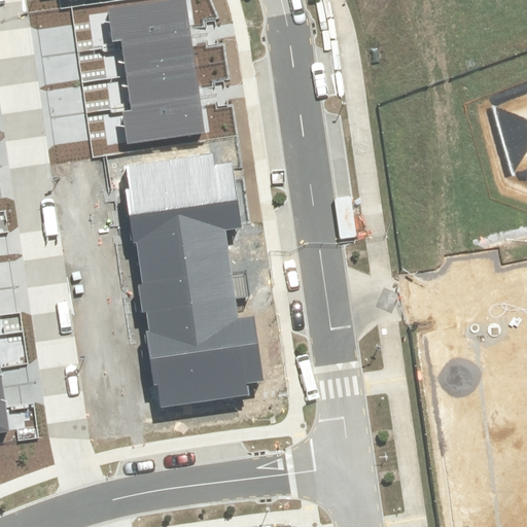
[(172,0),(108,9),(112,41),(121,40),(121,45),(191,36),(190,31),(185,0),(172,0)]
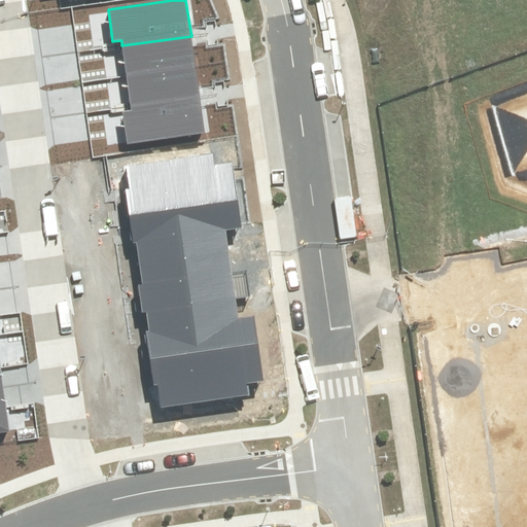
[(192,41),(191,36),(121,45),(127,76),(196,66),(192,41)]
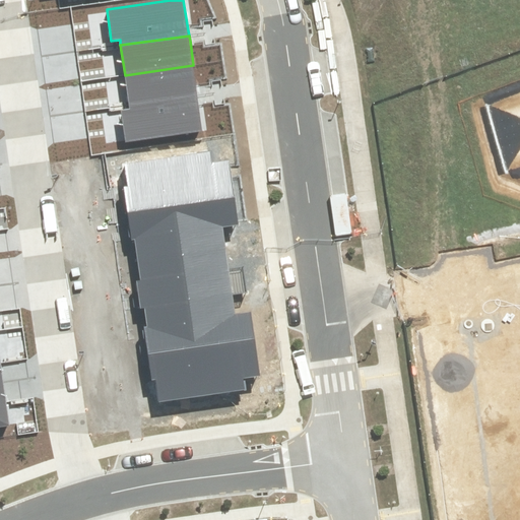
[(125,75),(129,105),(197,95),(196,90),(193,65),(125,75)]
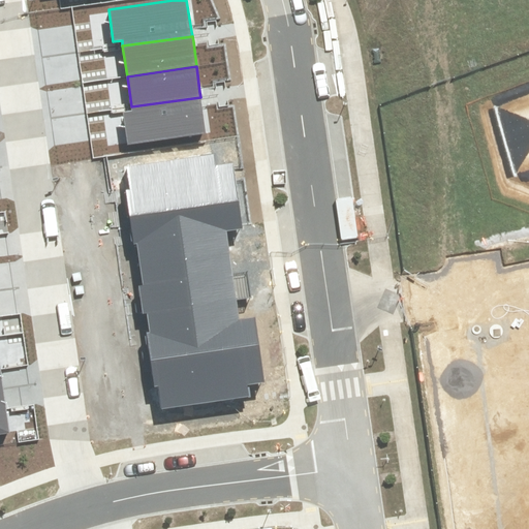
[(128,145),(206,133),(201,102),(200,97),(131,106),(131,111),(123,112),(128,145)]
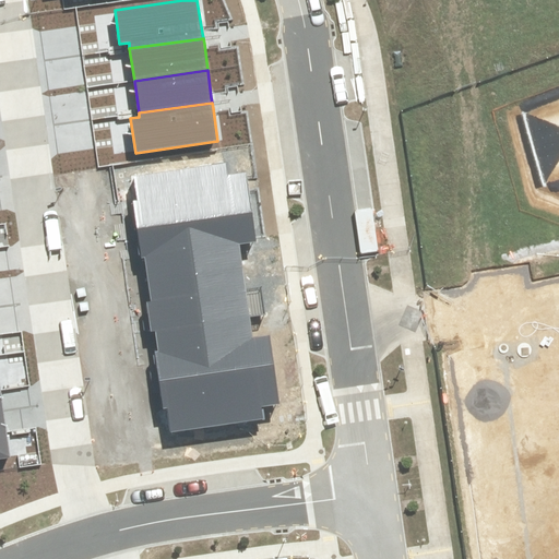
[(138,200),(132,201),(135,221),(137,227),(250,211),(247,185),(245,171),(228,174),(227,163),(134,176),(138,200)]
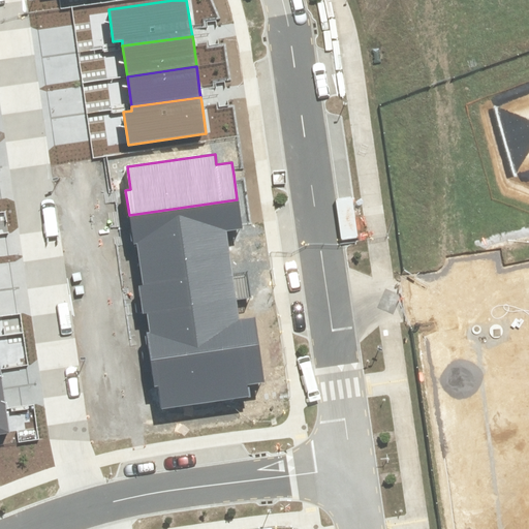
[(141,266),(229,253),(227,237),(227,230),(241,229),(237,199),(129,215),(129,220),(133,245),(137,244),(141,266)]
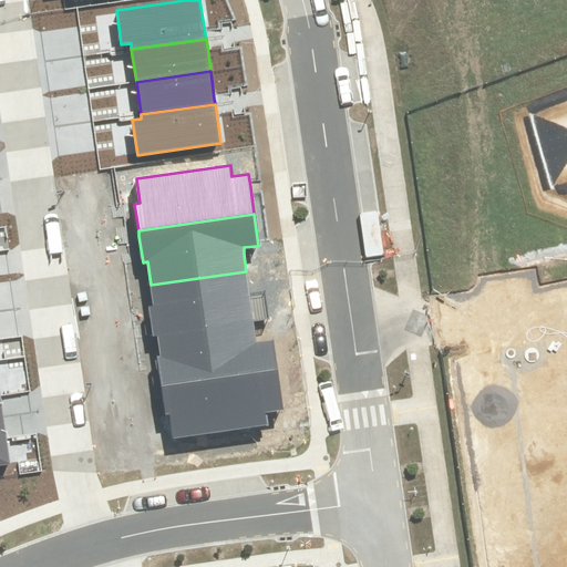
[(157,336),(254,322),(249,288),(246,271),(151,285),(154,305),(148,306),(152,329),(153,336),(157,336)]
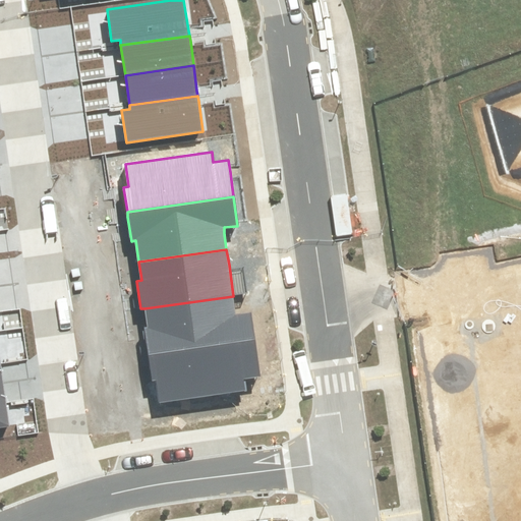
[(148,354),(254,340),(251,312),(235,314),(235,308),(233,296),(145,308),(148,327),(143,327),(148,350),(148,354)]
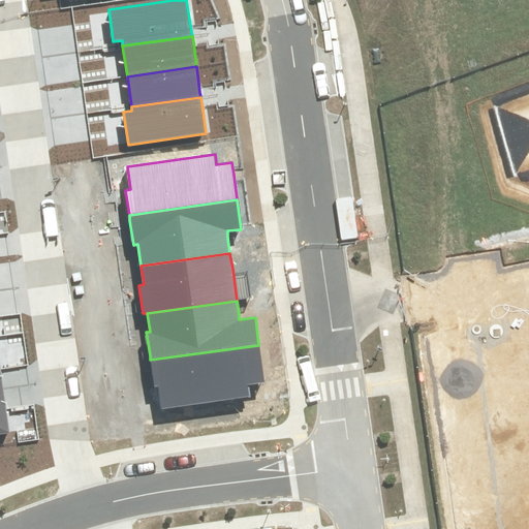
[(249,384),(263,382),(262,374),(258,345),(150,360),(151,365),(154,387),(158,386),(161,410),(251,398),(249,384)]
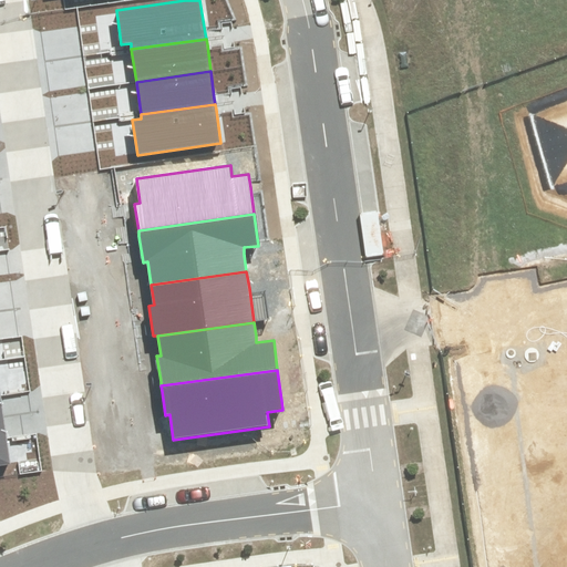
[(3,416),(0,416),(0,465),(10,464),(3,416)]
